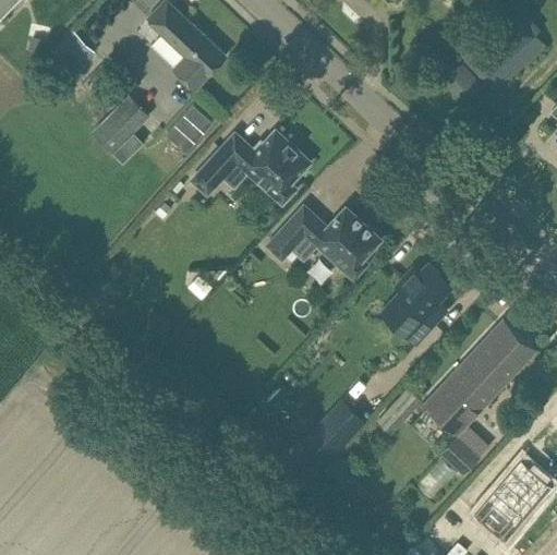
[(0,22),(21,0),(0,0),(0,22)]
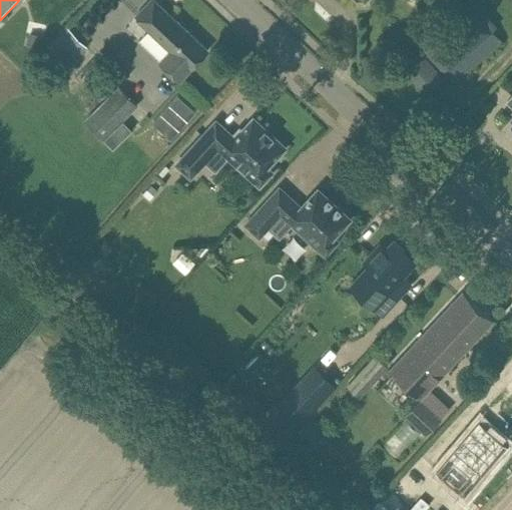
[(189,37),(151,2),(135,19),(170,53),(160,64),(179,82),(206,53),(188,37),(189,37)]
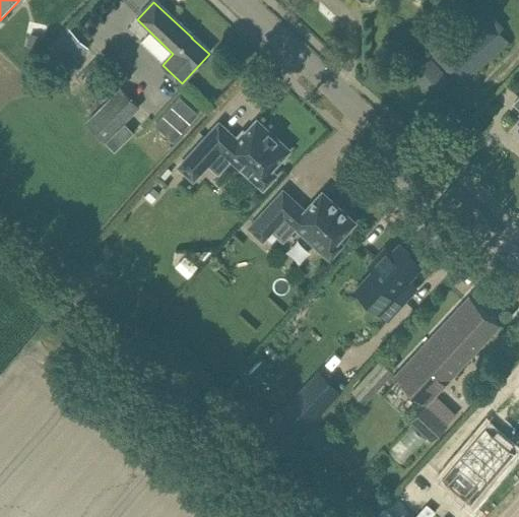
[(459,88),(507,46),(497,36),(503,29),(487,13),(480,18),(478,16),(432,59),(459,88)]
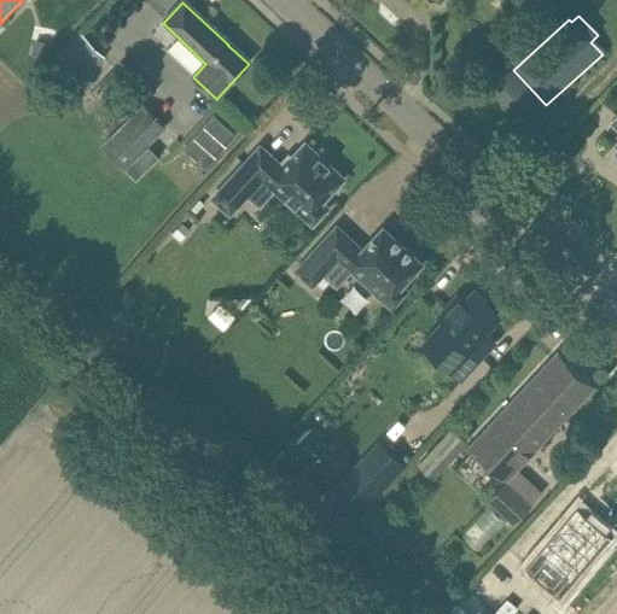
[(80,35),(57,59),(82,83),(105,59),(80,35)]
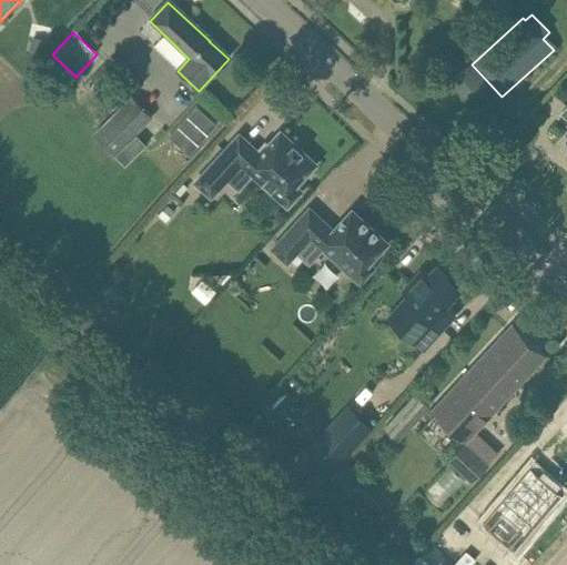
[(462,60),(444,76),(473,107),(489,91),(462,60)]
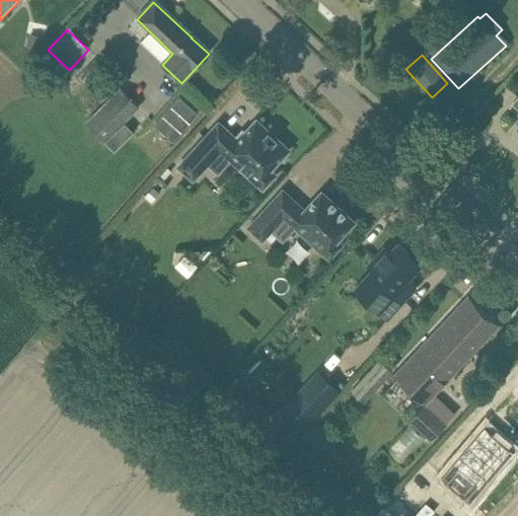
[(103,143),(124,124),(138,108),(120,90),(85,125),(103,143)]
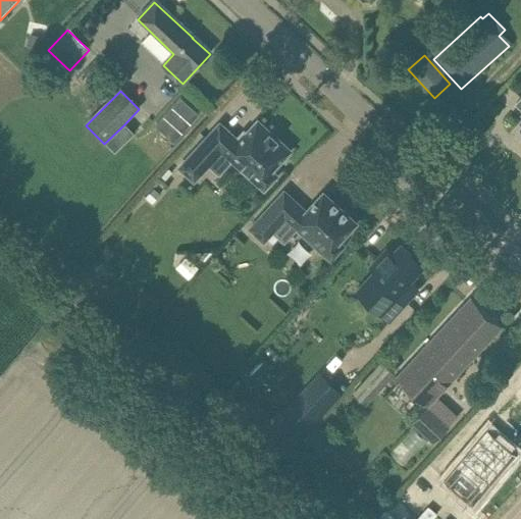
[(179,100),(155,127),(173,144),(198,117),(179,100)]
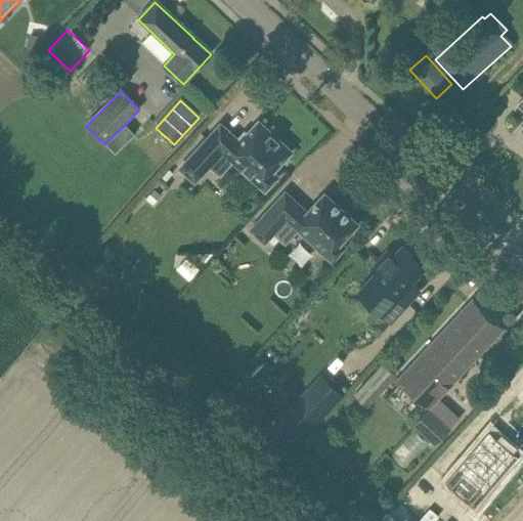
[(233,138),(220,126),(179,170),(193,183),(209,167),(214,172),(226,158),(240,170),(245,164),(255,174),(250,179),(264,192),(277,179),(272,174),(291,154),(258,123),(246,137),(247,138),(240,144),(237,142),(233,145),(230,142),(233,138)]
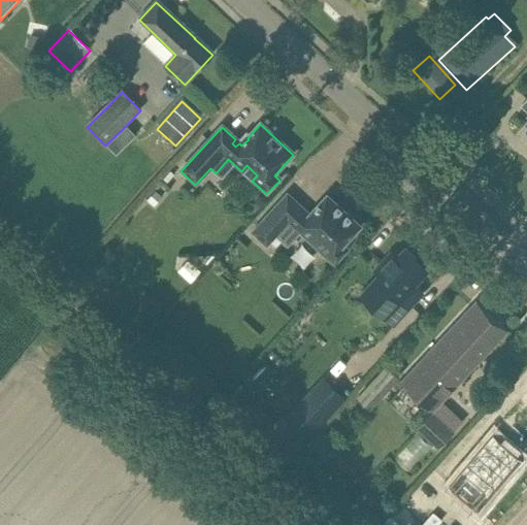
[(155,193),(146,202),(153,208),(162,199),(155,193)]
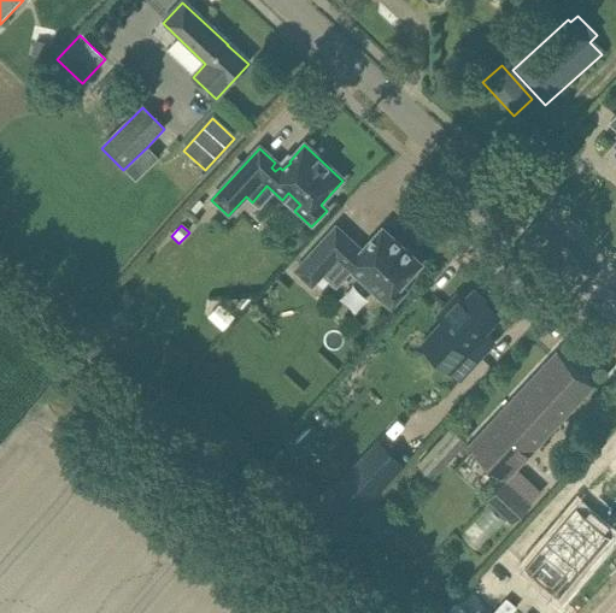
[(361,252),(335,229),(294,272),(311,288),(322,276),(329,282),(344,266),(358,281),(363,276),(377,289),(373,294),(391,310),(405,293),(400,288),(421,265),(382,229),(361,252)]
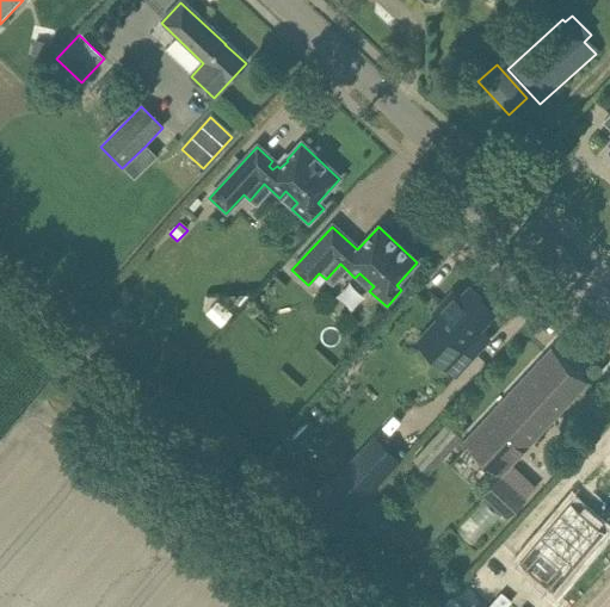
[(474,334),(491,316),(467,293),(456,304),(449,297),(436,311),(445,320),(430,336),(463,367),(485,344),(474,334)]
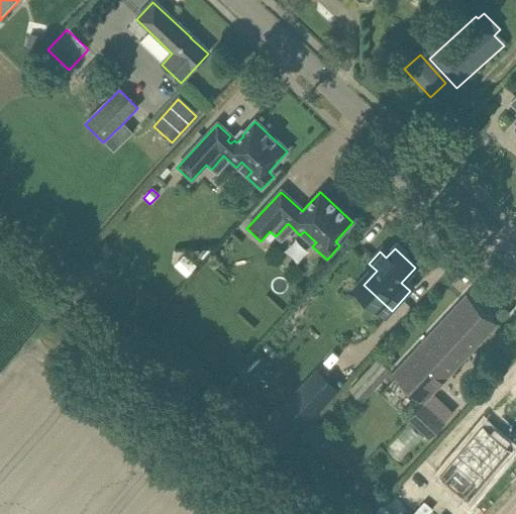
[(184,258),(175,268),(186,278),(195,268),(184,258)]
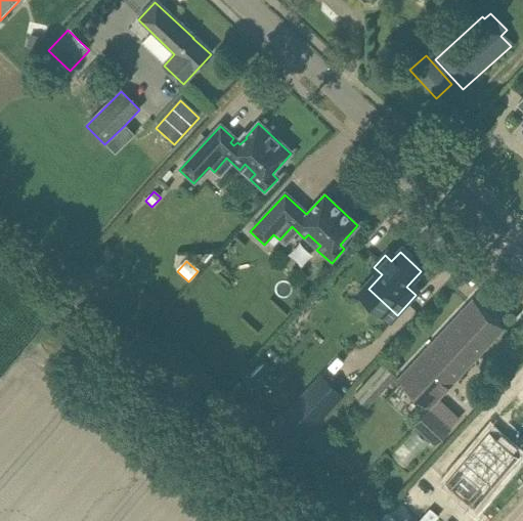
[(472,300),(397,381),(428,409),(504,330),(472,300)]
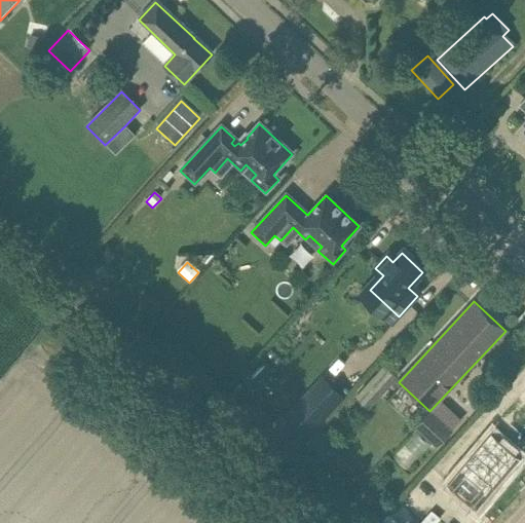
[(365,411),(396,377),(382,365),(351,398),(365,411)]
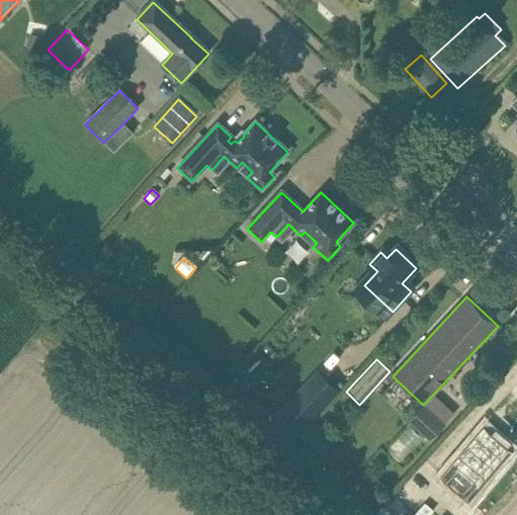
[(257,432),(255,434),(277,454),(279,452),(319,410),(300,394),(276,420),(272,416),(257,432)]
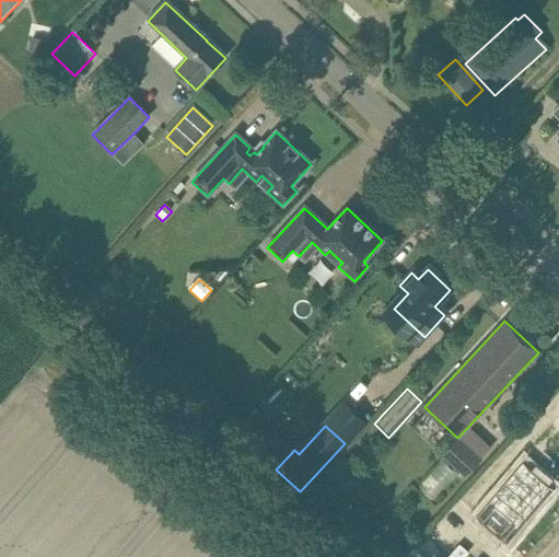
[(481,460),(457,438),(441,455),(465,477),(481,460)]
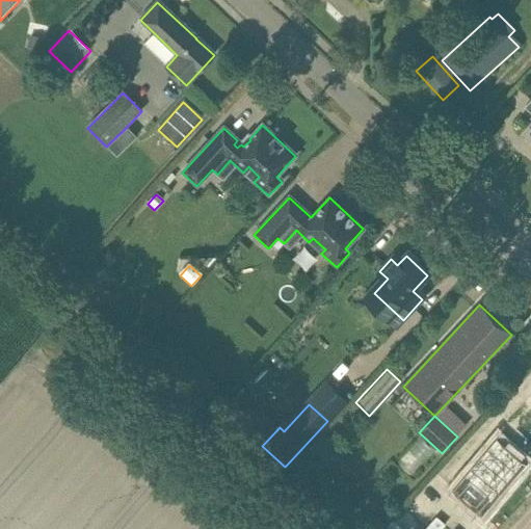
[(496,441),(482,456),(452,493),(482,518),(526,466),(496,441)]
